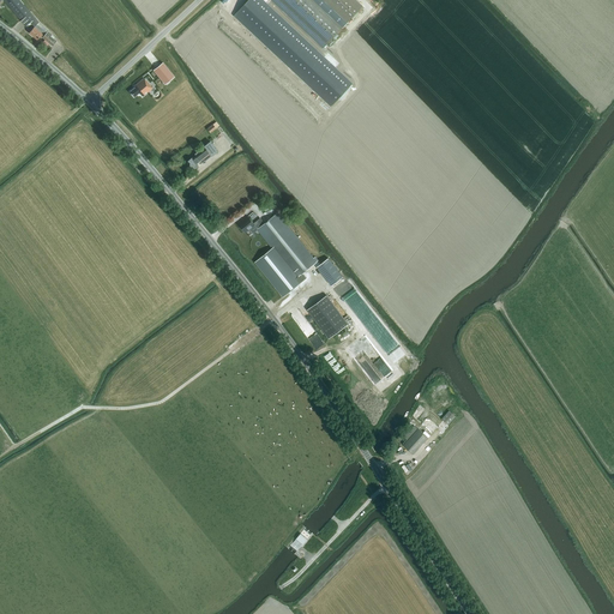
[(52,35),(48,31),(47,32),(37,24),(38,23),(18,0),(0,0),(0,1),(1,0),(2,0),(26,26),(30,23),(34,28),(29,32),(37,40),(42,34),(43,36),(42,37),(53,46),(56,42),(50,36),(52,35)]
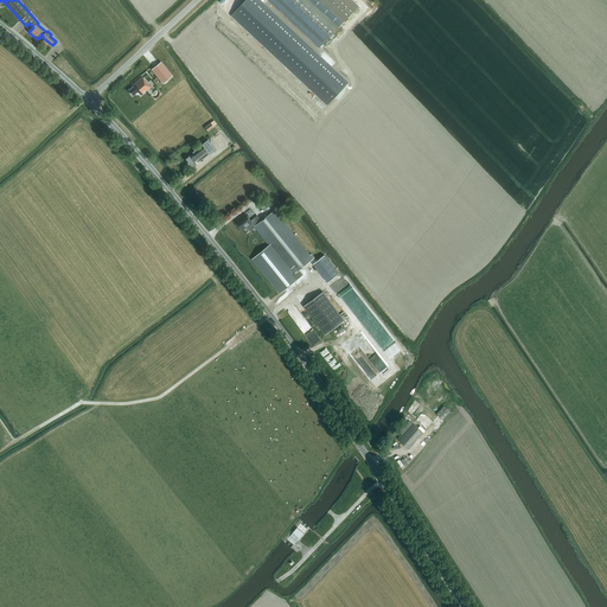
[(247,0),(235,13),(330,103),(351,81),(263,0),(247,0)]
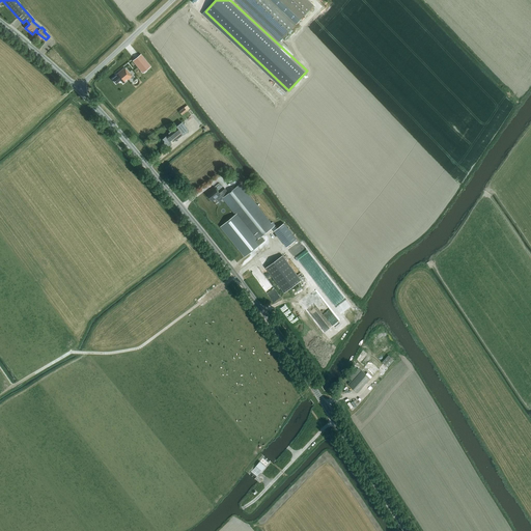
[(234,0),(279,42),(283,37),(283,38),(313,5),(307,0),(234,0)]
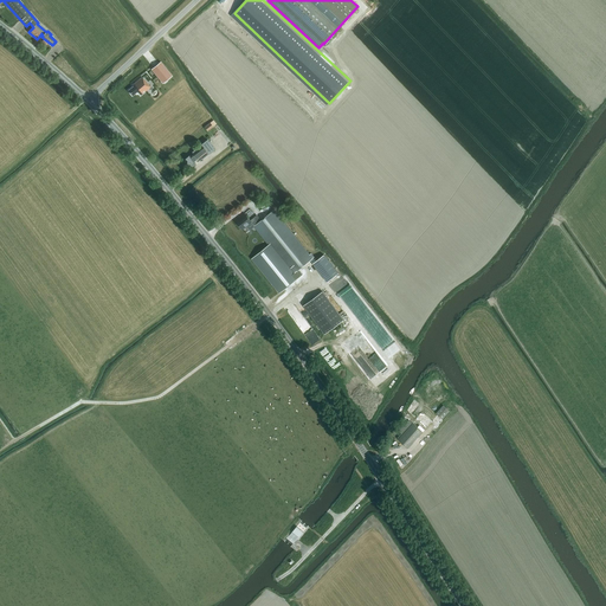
[(161,62),(152,70),(162,83),(172,76),(161,62)]
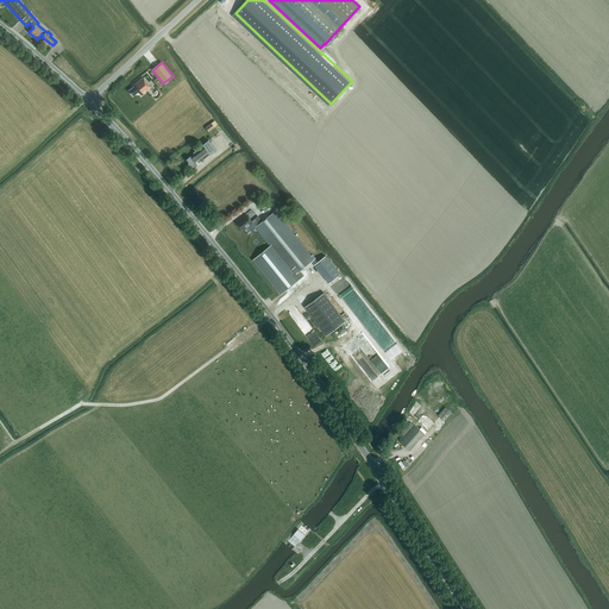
[(143,81),(140,77),(131,86),(132,87),(127,92),(132,96),(137,92),(140,95),(149,87),(144,81),(143,81)]
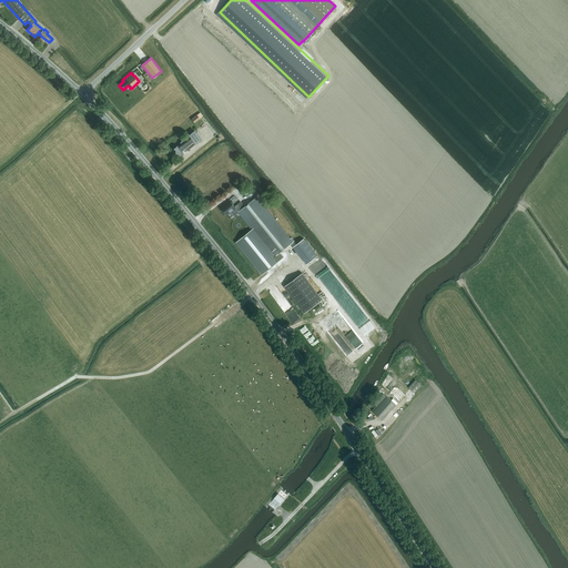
[(200,112),(191,119),(194,123),(203,117),(200,112)]
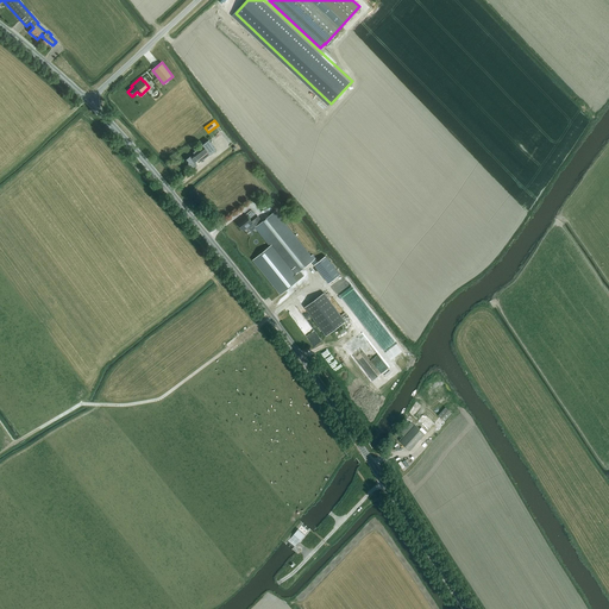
[(199,159),(200,162),(209,155),(217,150),(208,140),(202,145),(193,152),(195,155),(192,158),(190,157),(186,161),(192,168),(196,164),(195,163),(199,159)]
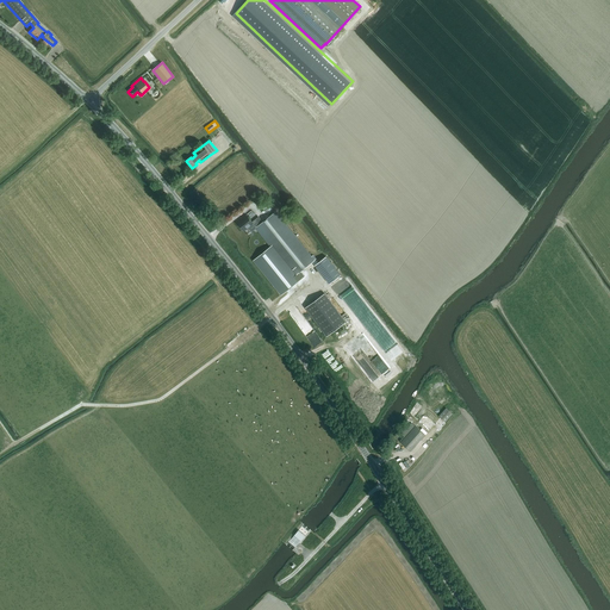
[(247,216),(237,223),(244,231),(253,224),(256,228),(271,247),(254,260),(281,294),(305,275),(302,272),(315,260),(275,212),(263,222),(259,217),(251,222),(247,216)]
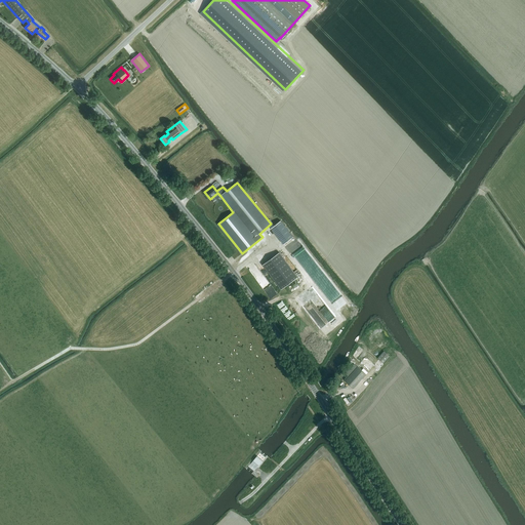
[(281,220),(271,229),(283,244),(293,237),(281,220)]
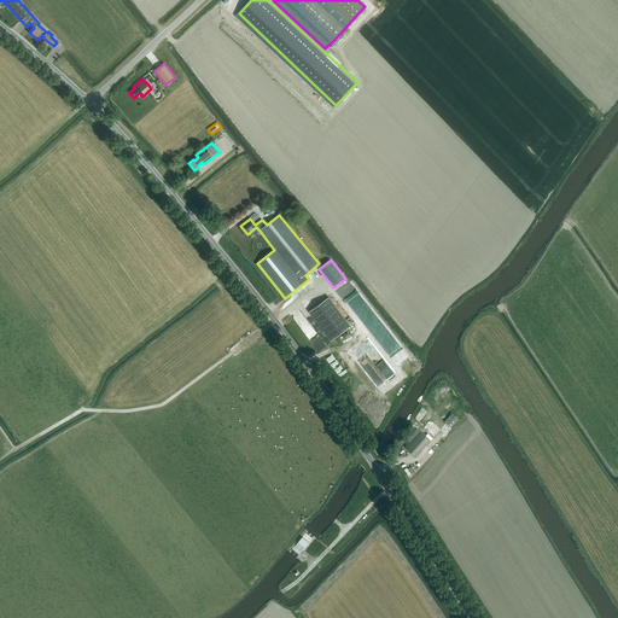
[(308,324),(315,319),(332,340),(351,325),(328,297),(309,312),(310,314),(308,316),(305,314),(303,316),(296,322),(305,334),(313,330),(308,324)]
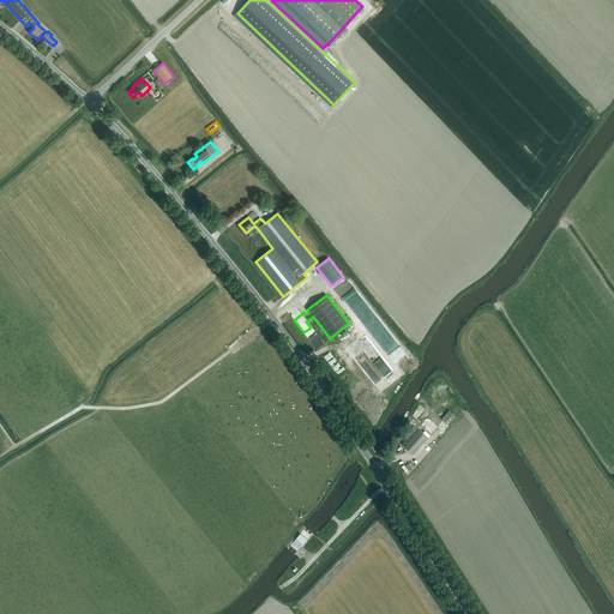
[(357,313),(351,319),(363,332),(369,326),(357,313)]
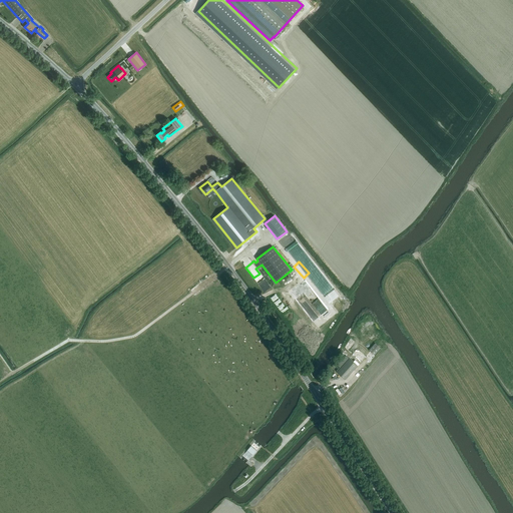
[(374,355),(381,348),(375,343),(369,350),(374,355)]
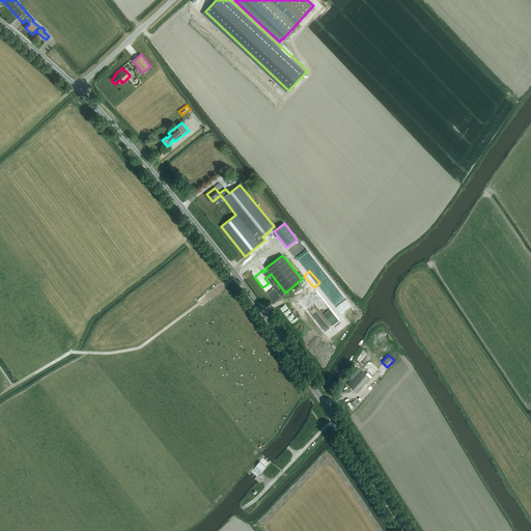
[(354,380),(348,385),(357,393),(370,379),(362,371),(361,371),(360,370),(352,378),(354,380)]
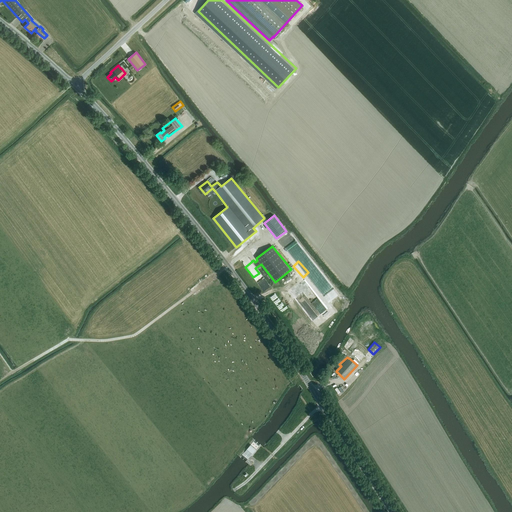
[(250,457),(257,446),(251,442),(243,453),(250,457)]
